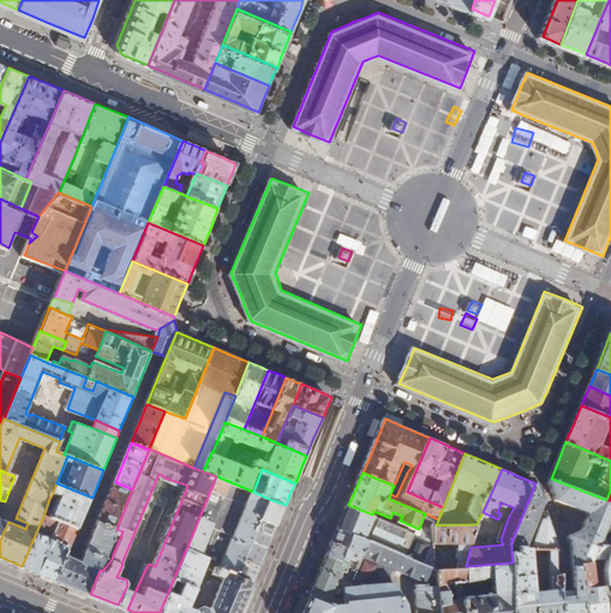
[(216,476),(187,547),(202,553),(208,537),(213,540),(209,552),(214,554),(210,564),(216,566),(237,575),(245,557),(261,564),(264,555),(275,531),(279,523),(262,516),(269,499),(253,492),(216,476)]
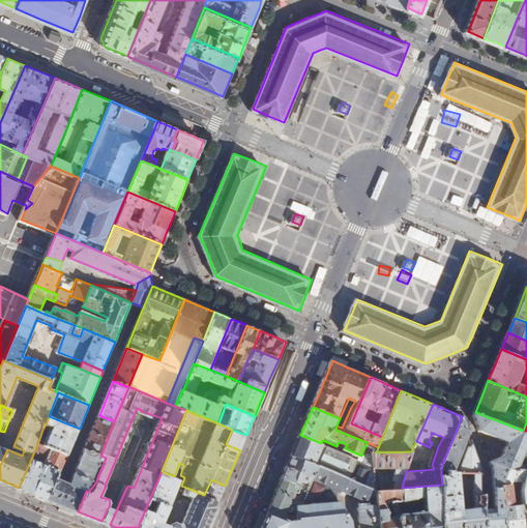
[(526,431),(523,431),(475,412),(474,413),(480,431),(509,442),(503,457),(492,462),(494,469),(495,486),(501,486),(507,468),(518,469),(526,446),(526,431)]
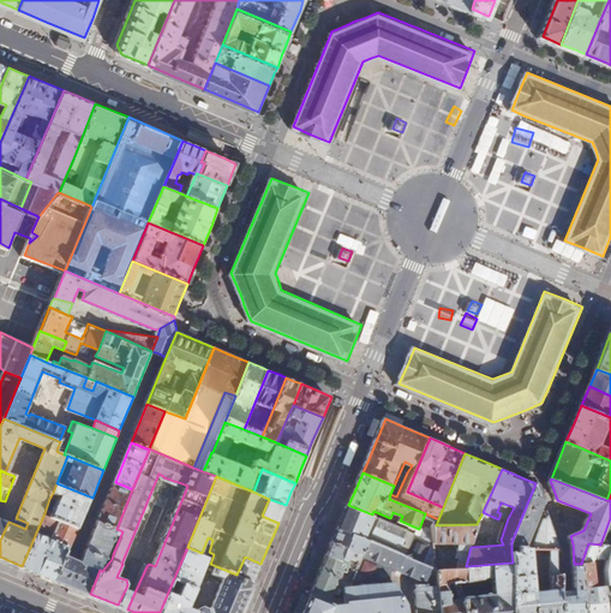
[(99,521),(117,529),(132,489),(115,482),(108,498),(99,521)]
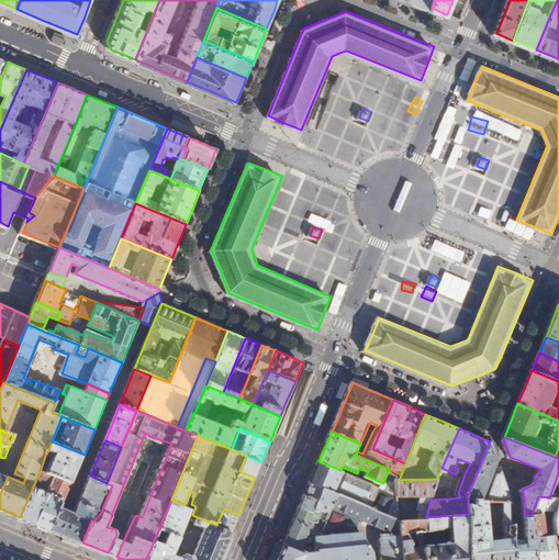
[(55,474),(73,482),(85,455),(52,441),(48,450),(55,452),(52,459),(45,456),(41,469),(55,474)]
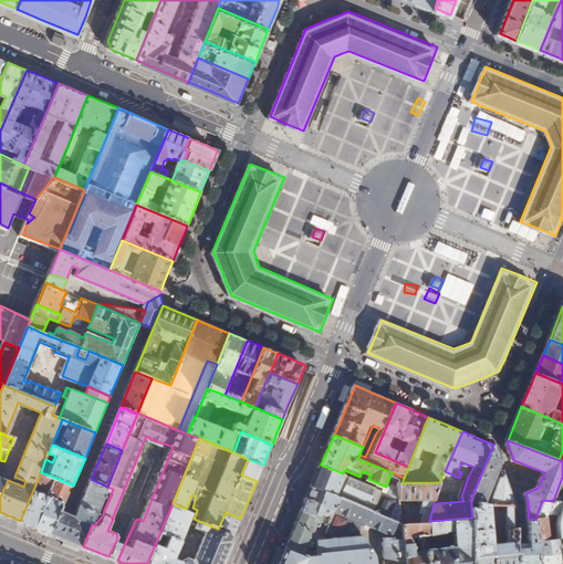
[(497,446),(493,445),(471,499),(478,501),(486,504),(490,504),(509,504),(518,504),(507,473),(502,476),(496,493),(490,490),(501,461),(497,446)]
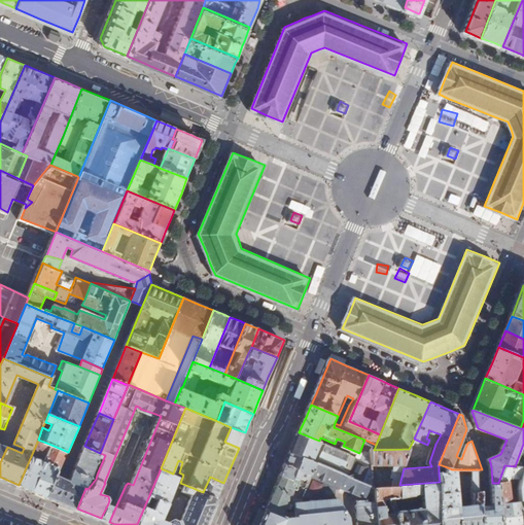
[(224,442),(239,448),(242,440),(245,432),(231,427),(224,442)]
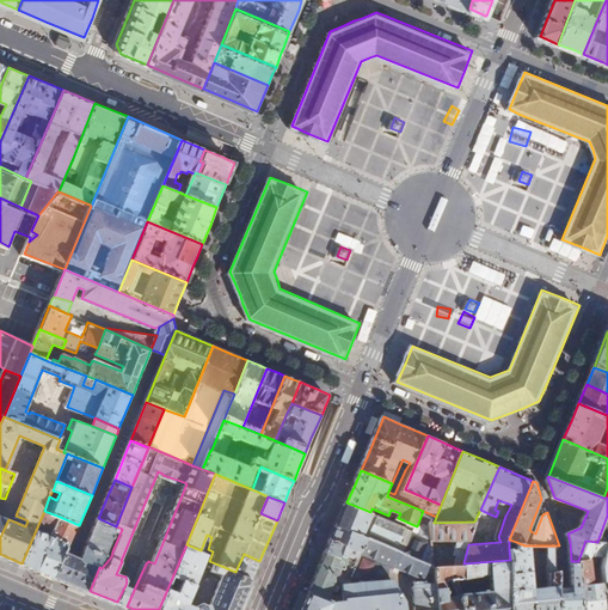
[(367,537),(436,566),(435,540),(434,523),(428,520),(421,534),(370,512),(347,502),(343,513),(335,534),(332,538),(351,547),(349,550),(350,555),(357,557),(367,537)]
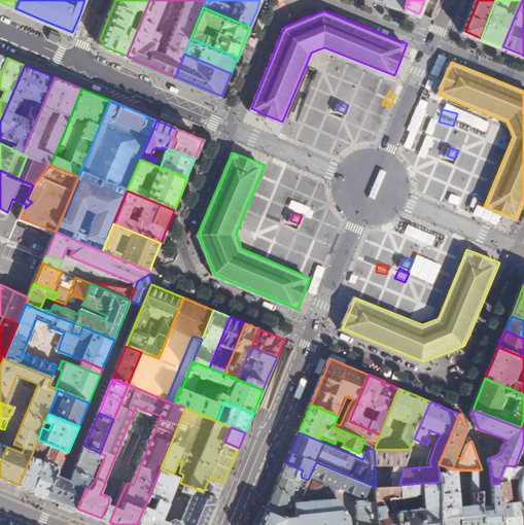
[(38,440),(19,485),(30,490),(33,491),(43,467),(39,465),(43,455),(47,456),(51,445),(38,440)]
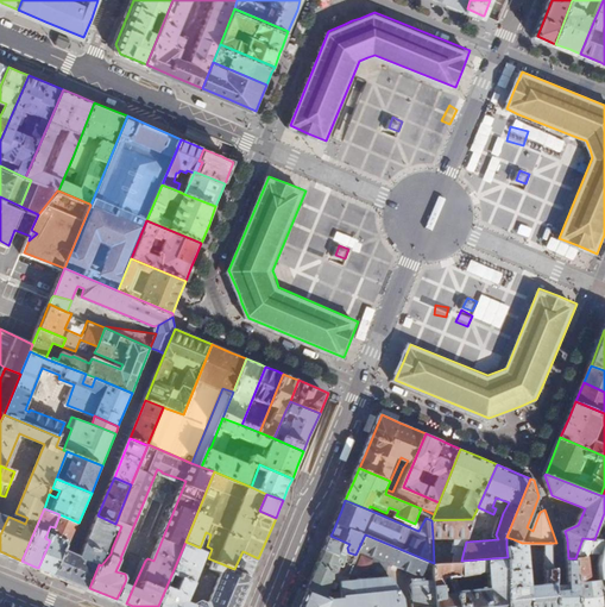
[(16,513),(14,519),(25,524),(27,518),(16,513)]
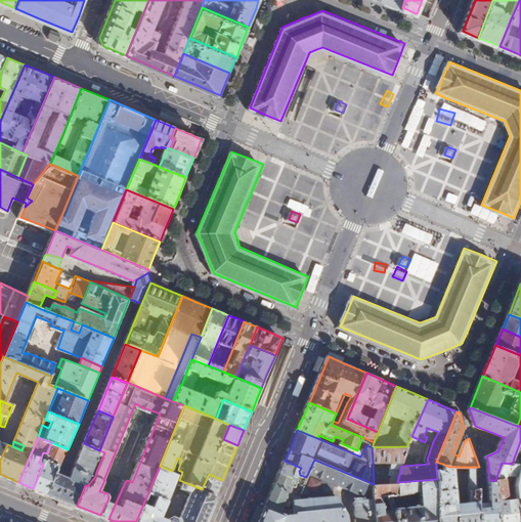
[(36,489),(49,494),(58,474),(68,449),(51,442),(47,453),(43,465),(33,488),(36,489)]
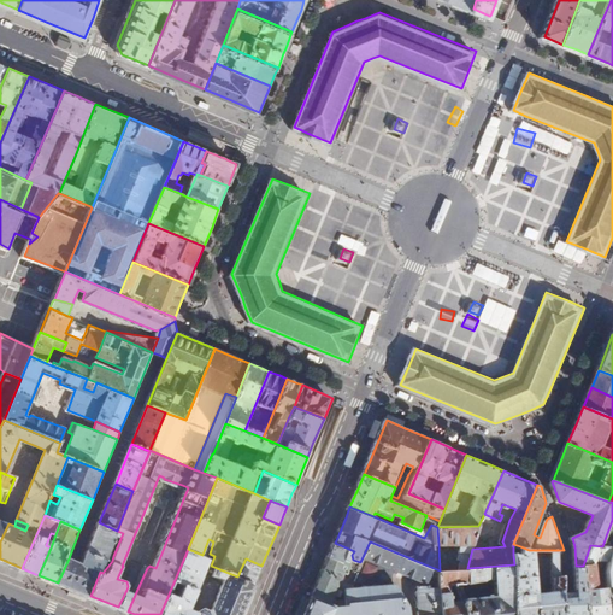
[(72,589),(90,596),(100,572),(102,573),(112,561),(113,556),(107,554),(117,531),(99,522),(82,564),(72,589)]
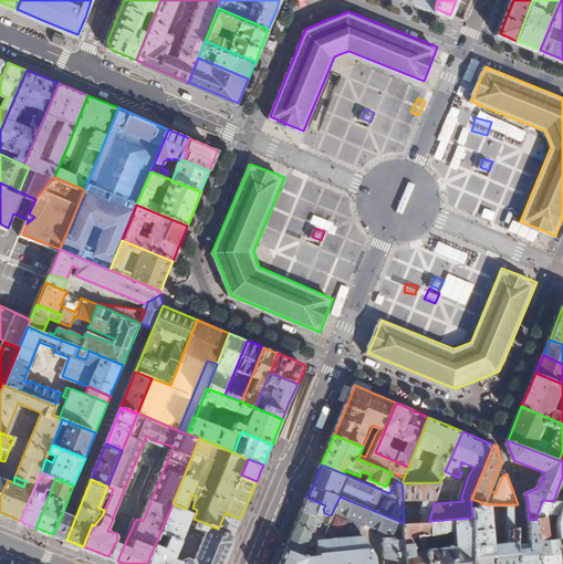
[(424,522),(429,521),(434,503),(439,482),(402,483),(403,499),(425,499),(423,512),(425,513),(424,522)]
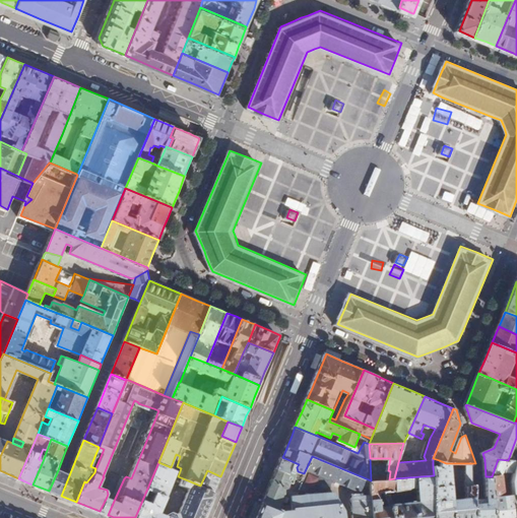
[(372,490),(371,480),(312,456),(304,473),(298,471),(297,467),(299,464),(282,457),(263,503),(258,516),(265,517),(346,517),(346,511),(336,492),(292,495),(294,509),(283,510),(280,509),(292,481),(296,482),(298,478),(300,479),(296,490),(321,489),(333,490),(333,479),(360,491),(372,490)]
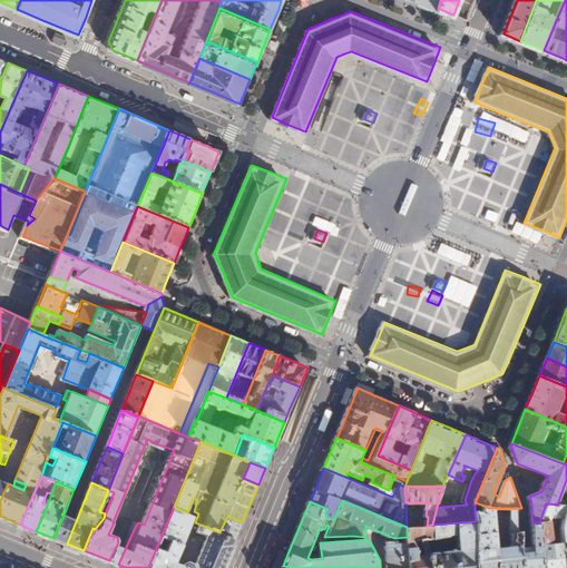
[(544,567),(565,567),(563,541),(554,542),(549,519),(553,516),(564,518),(566,506),(557,505),(546,503),(539,522),(544,567)]
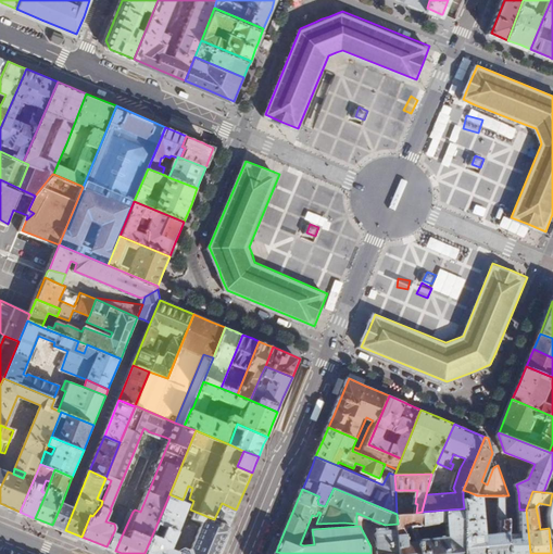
[(508,553),(510,536),(508,495),(500,495),(501,532),(485,534),(481,495),(477,495),(469,492),(469,500),(463,500),(464,508),(467,553),(508,553)]
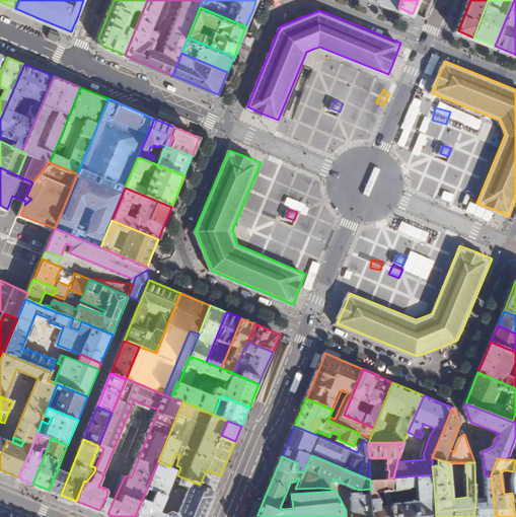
[(158,461),(135,516),(166,516),(167,515),(160,512),(176,468),(170,466),(158,461)]
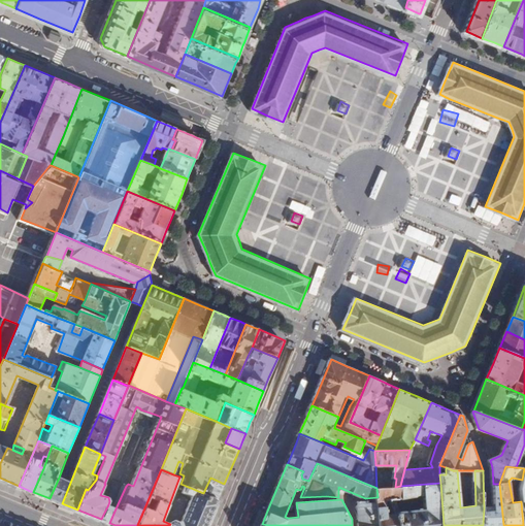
[(56,501),(62,503),(70,483),(65,480),(59,478),(50,498),(56,501)]
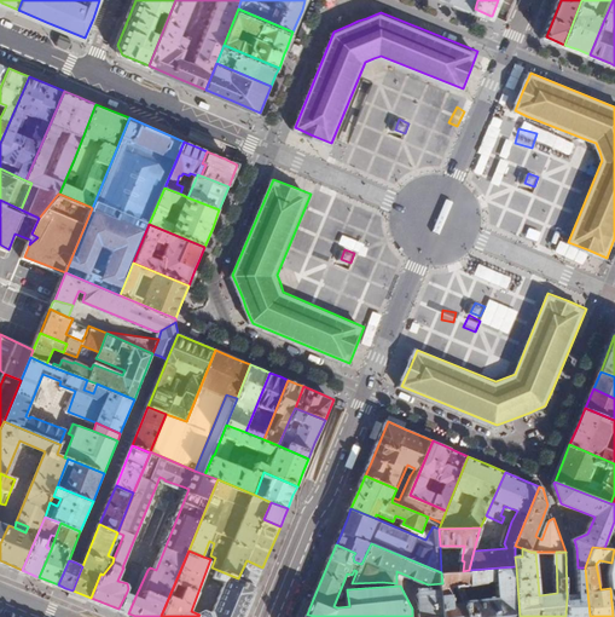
[(238,578),(255,586),(259,576),(262,568),(247,560),(238,578)]
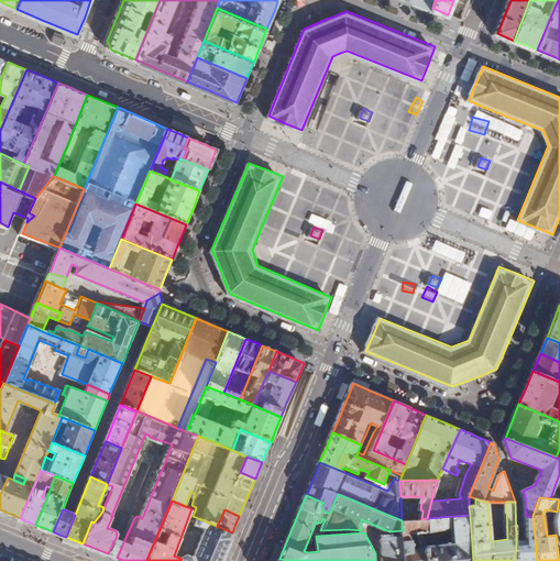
[(426,560),(473,560),(470,515),(427,518),(421,519),(417,519),(417,531),(453,527),(456,543),(425,547),(425,548),(426,560)]
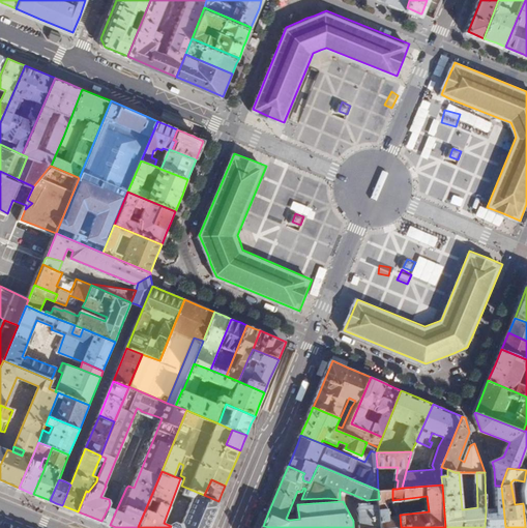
[(505,527),(501,486),(495,486),(496,509),(495,527),(505,527)]
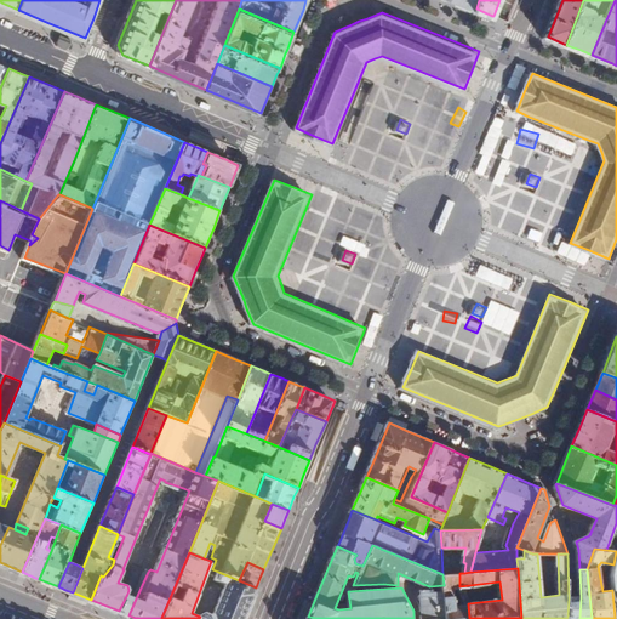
[(200,617),(199,618),(244,618),(257,588),(256,588),(239,580),(218,572),(216,578),(228,584),(216,613),(212,617),(201,615),(200,617)]
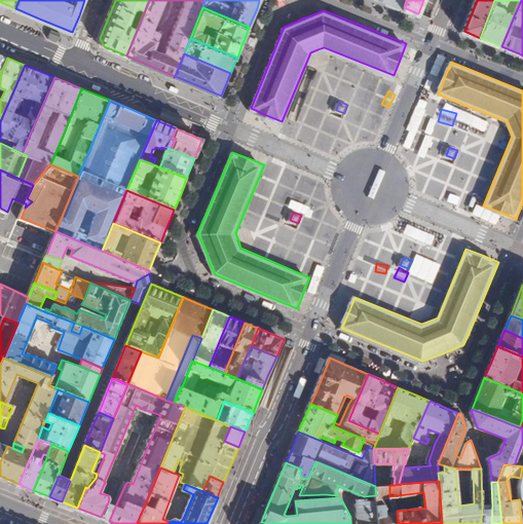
[(398,523),(397,512),(385,513),(384,497),(389,496),(389,485),(375,486),(376,495),(376,502),(377,523),(398,523)]
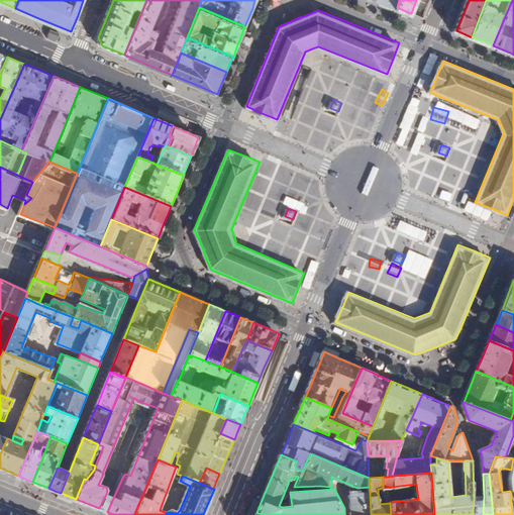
[(352,514),(371,514),(370,494),(360,495),(360,490),(352,490),(351,496),(352,514)]
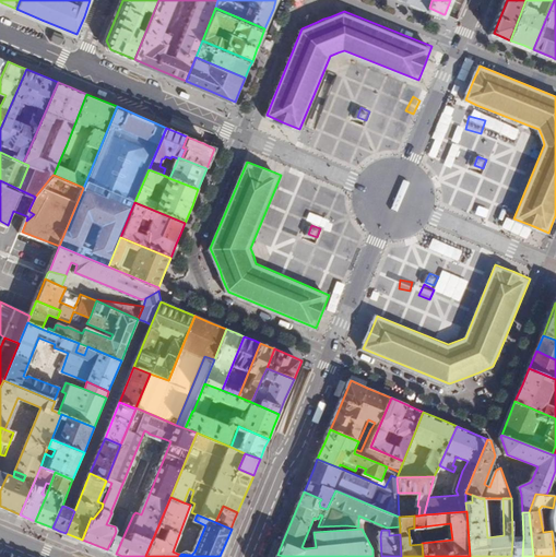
[(115,534),(107,549),(116,554),(122,538),(115,534)]
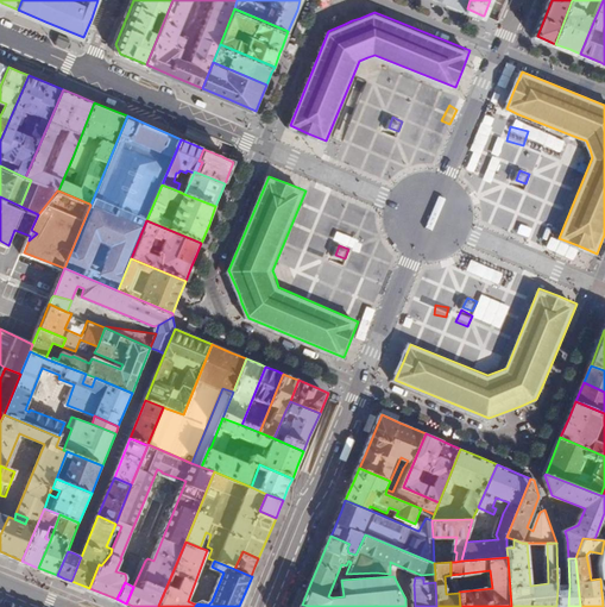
[(558,587),(556,606),(568,606),(569,586),(563,587),(558,587)]
